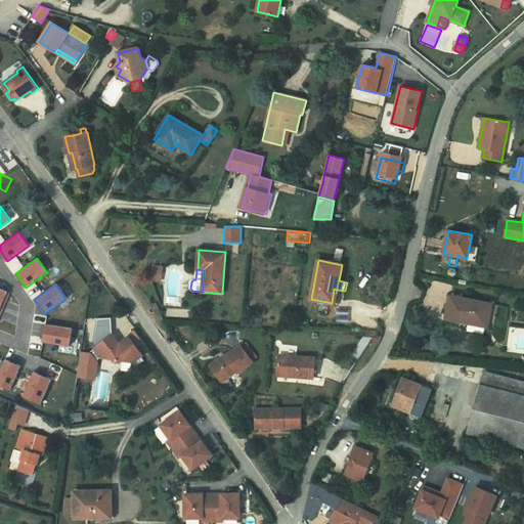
[(465,322),(465,319),(487,323),(491,304),(450,296),(446,318),(465,322)]
